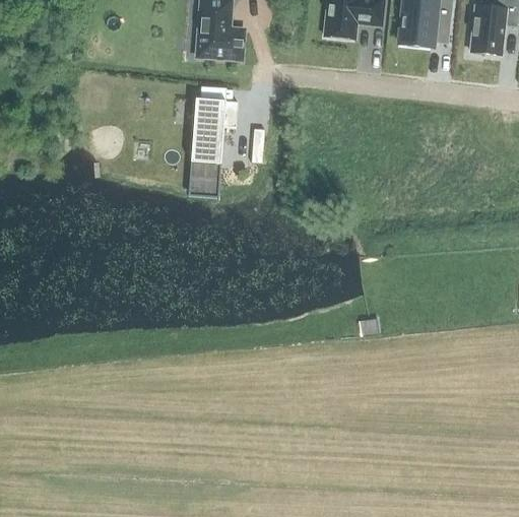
[(232,0),(202,0),(198,56),(242,59),(244,29),(230,28),(232,0)]
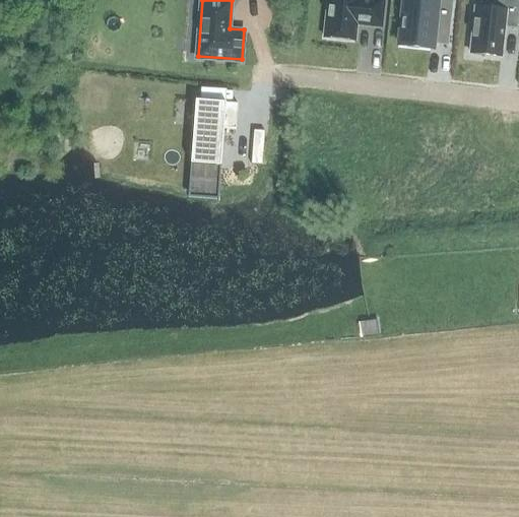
[(328,0),(325,36),(355,39),(357,21),(381,24),(384,0),(328,0)]
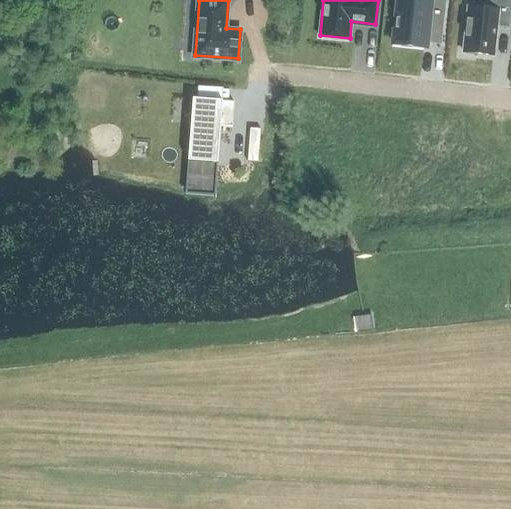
[(400,0),(394,43),(425,46),(426,42),(427,36),(443,37),(447,0),(429,0),(429,1),(419,0),(400,0)]
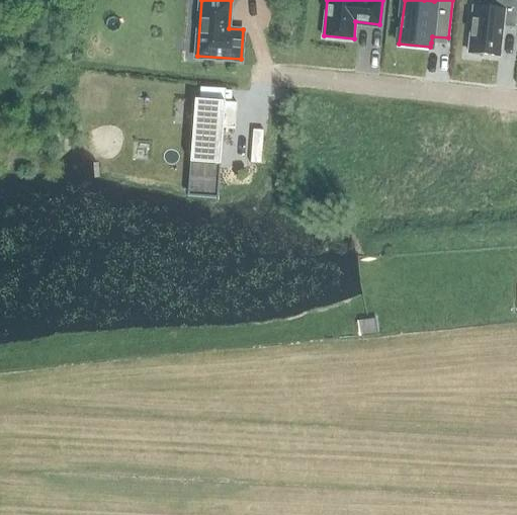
[(493,0),(492,8),(475,6),(469,52),(500,55),(503,25),(516,26),(516,0),(493,0)]
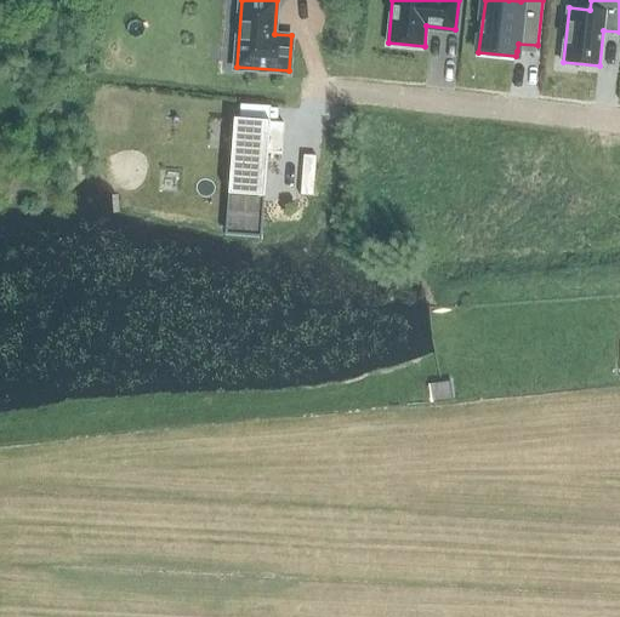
[(284,121),(233,118),(232,141),(239,141),(233,222),(261,224),(260,236),(262,236),(268,150),(283,152),(284,121)]
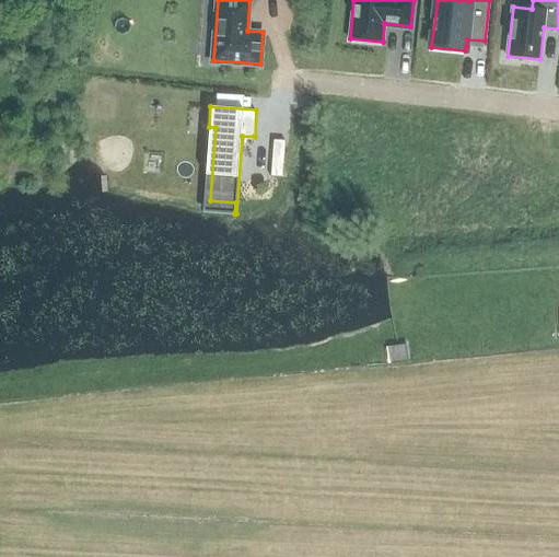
[(274,138),(271,175),(283,175),(286,139),(274,138)]
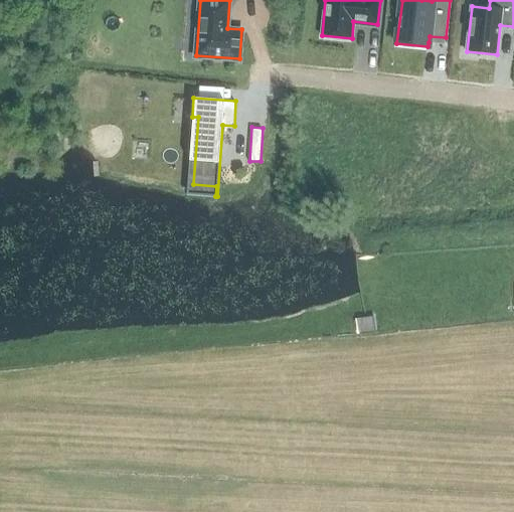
[(376,315),(358,317),(360,331),(377,329),(376,315)]
